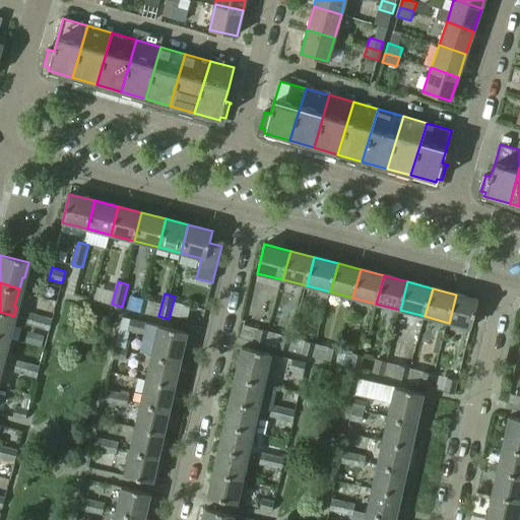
[(470,328),(477,300),(456,295),(449,323),(470,328)]
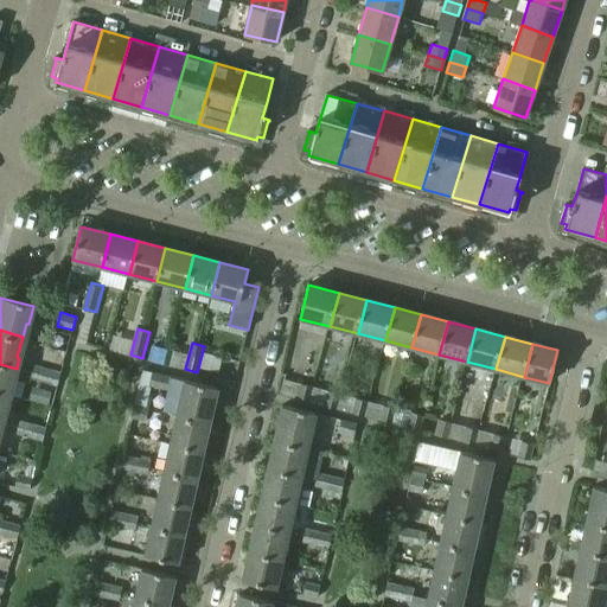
[(13,381),(17,369),(0,364),(0,393),(6,395),(11,379),(13,381)]
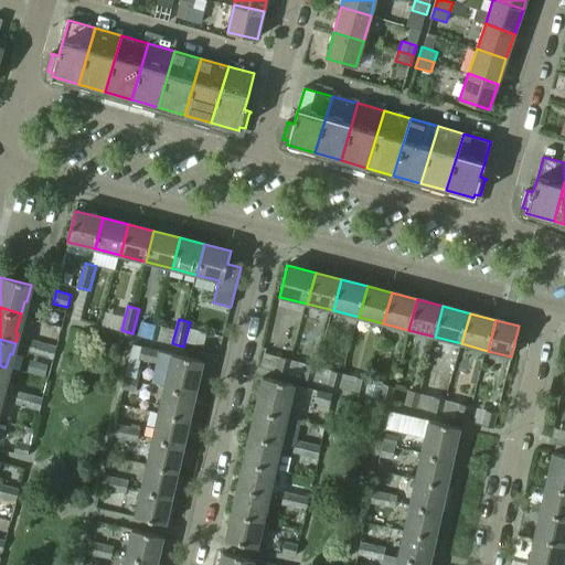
[(42,355),(45,343),(32,340),(29,352),(42,355)]
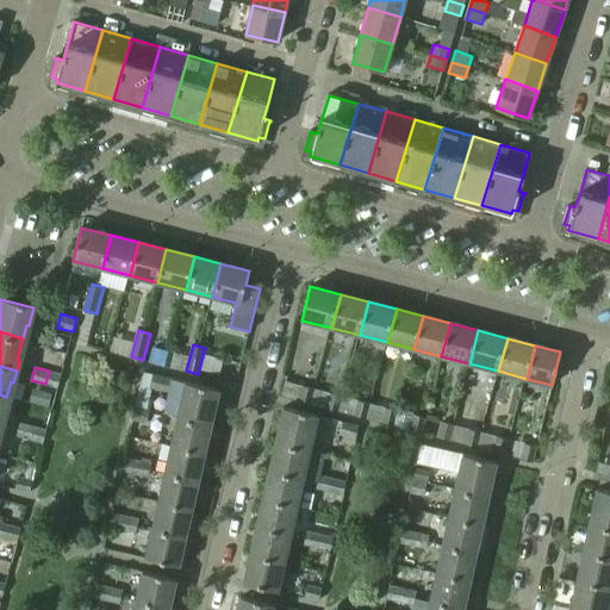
[(62,374),(49,371),(45,384),(58,387),(62,374)]
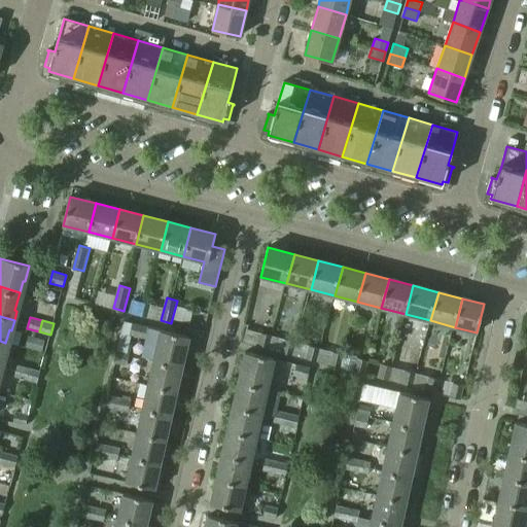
[(148,339),(151,327),(125,322),(123,334),(148,339)]
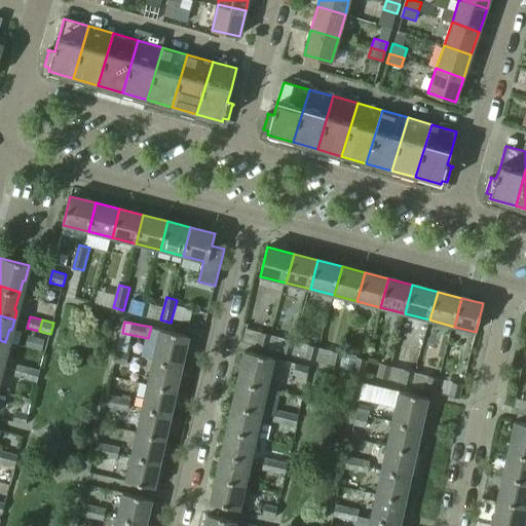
[(182,366),(189,337),(159,330),(155,346),(157,346),(154,360),(182,366)]
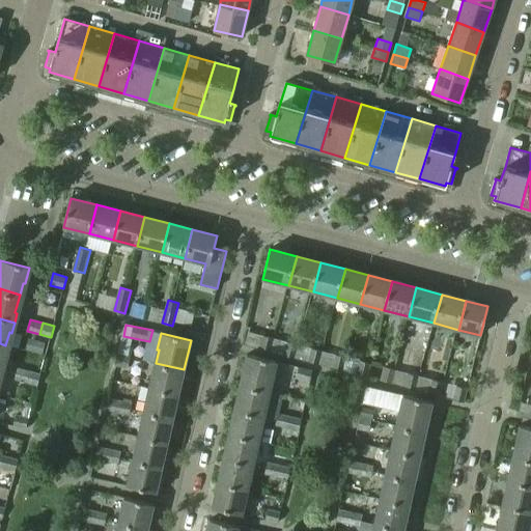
[(273,339),(262,336),(259,350),(270,353),(273,339)]
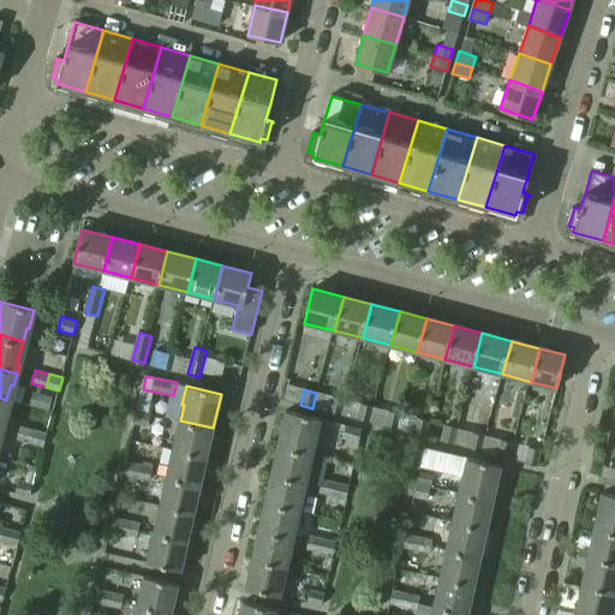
[(345,400),(333,396),(329,412),(340,415),(345,400)]
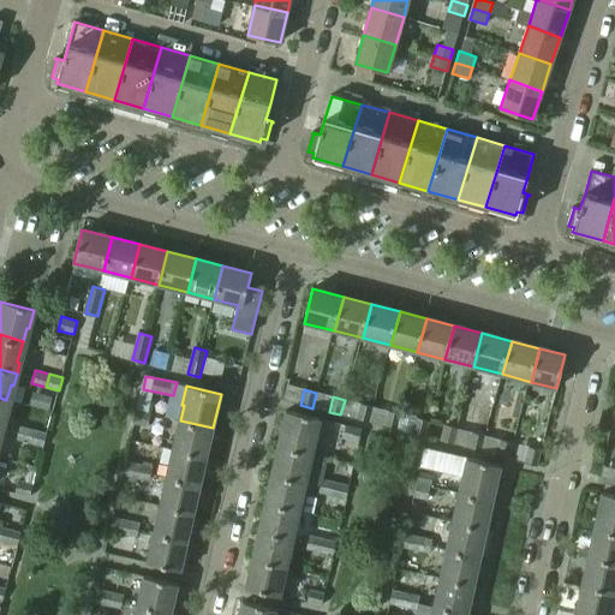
[(372,407),(360,404),(357,419),(369,422),(372,407)]
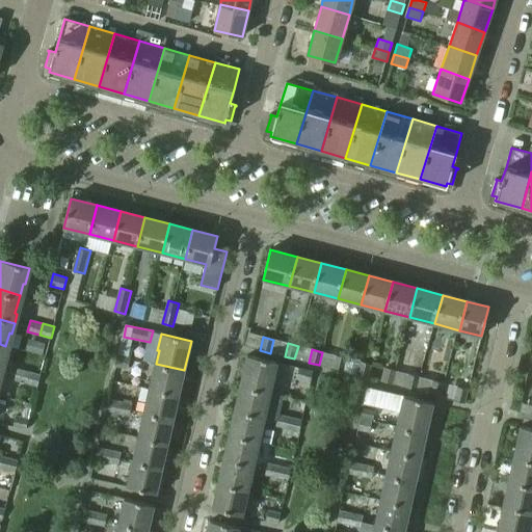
[(130,357),(118,355),(116,366),(128,369),(130,357)]
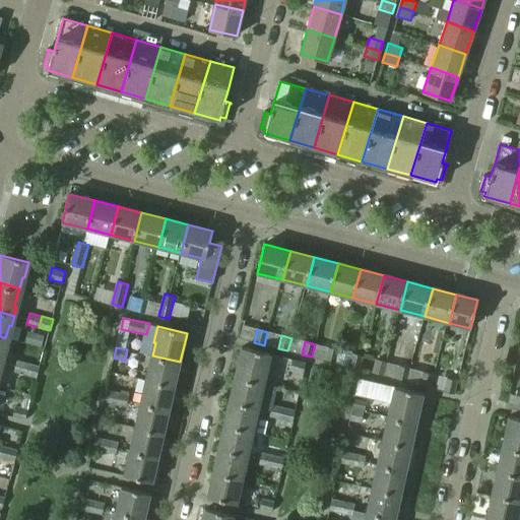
[(265,369),(268,353),(242,347),(235,376),(260,381),(263,367),(265,369)]
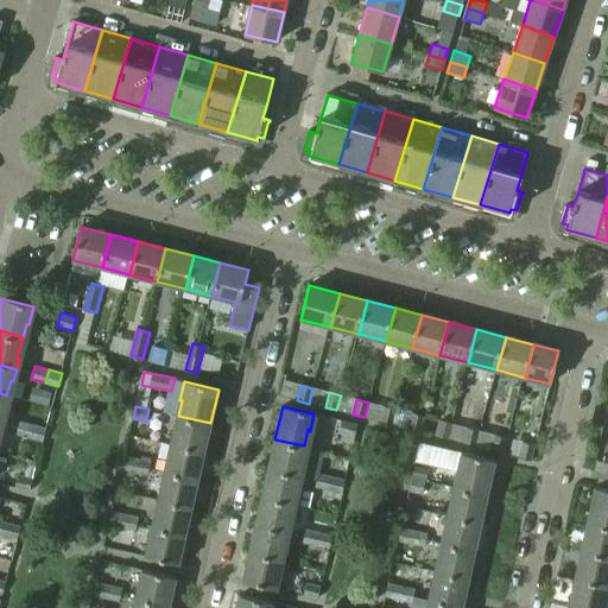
[(396,410),(385,407),(381,422),(392,424),(396,410)]
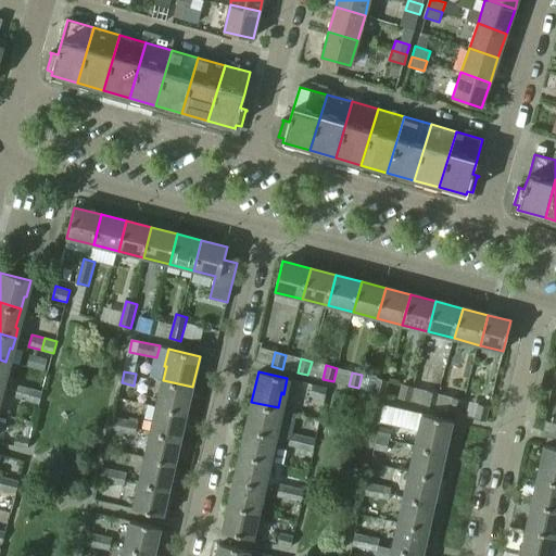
[(192,387),(163,380),(161,379),(159,391),(161,391),(158,406),(186,413),(192,387)]
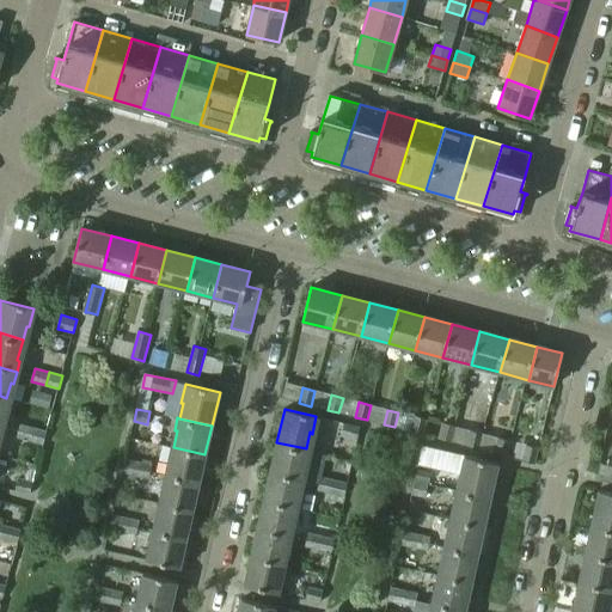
[(427,420),(415,417),(411,432),(423,435),(427,420)]
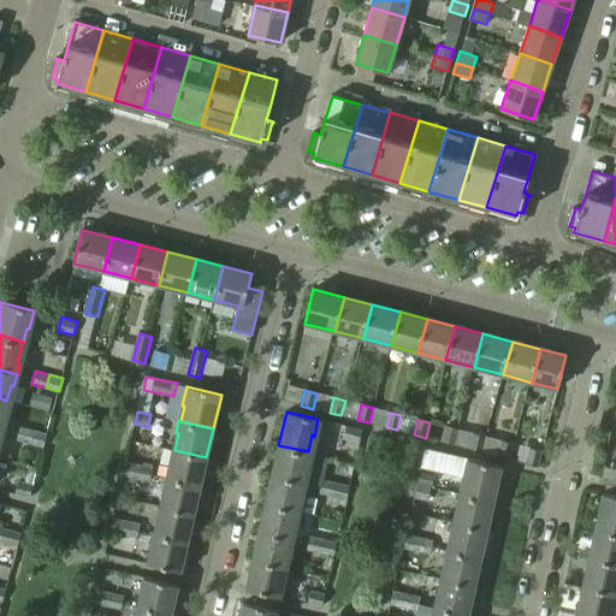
[(362,431),(345,426),(343,438),(359,443),(362,431)]
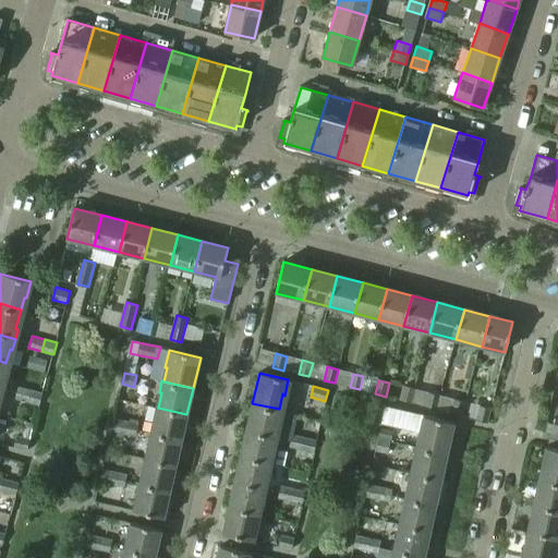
[(27,402),(31,390),(19,387),(15,398),(27,402)]
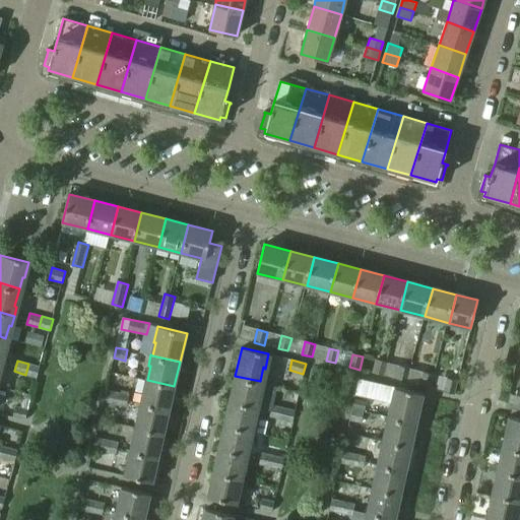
[(386,363),(376,361),(373,374),(384,376),(386,363)]
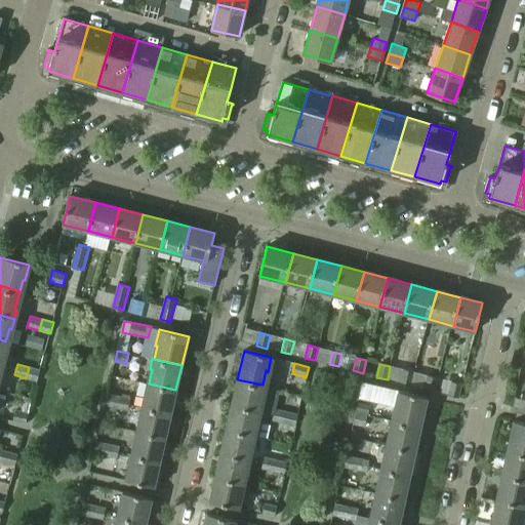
[(37,380),(40,370),(29,367),(26,378),(37,380)]
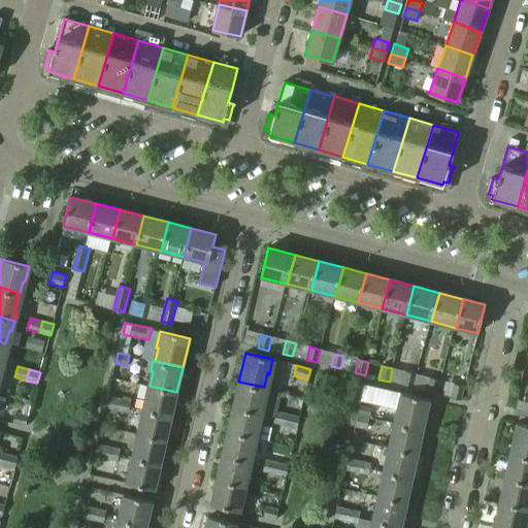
[(416,374),(405,371),(402,385),(414,388),(416,374)]
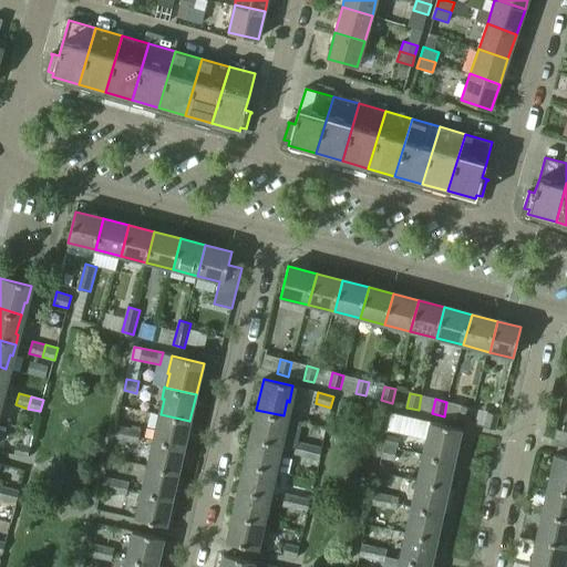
[(473,409),(462,405),(459,420),(470,423),(473,409)]
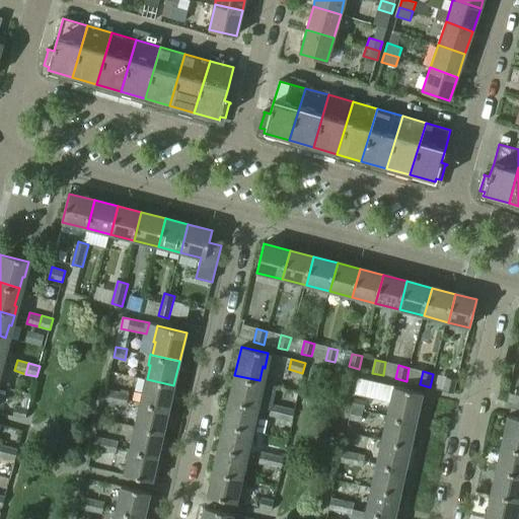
[(255,394),(260,380),(234,375),(228,399),(256,406),(258,395),(255,394)]
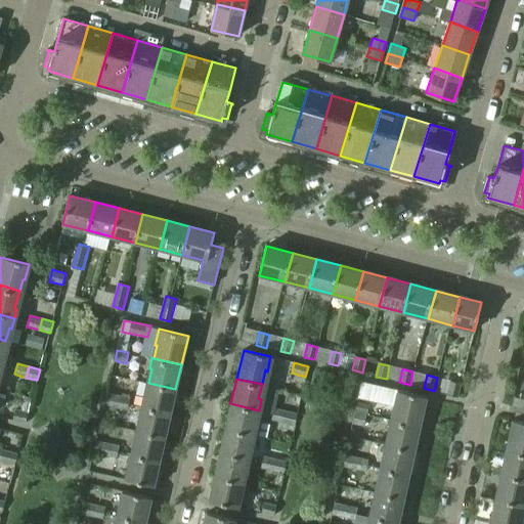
[(395,402),(397,390),(388,387),(361,381),(358,394),(395,402)]
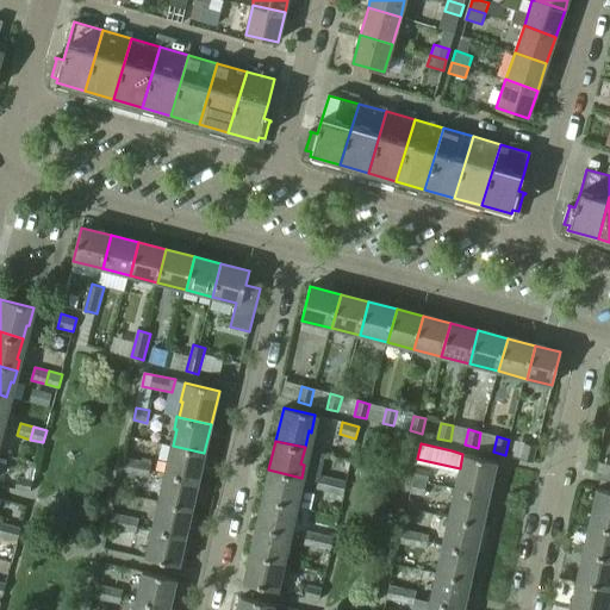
[(534,461),(537,447),(523,443),(520,459),(534,461)]
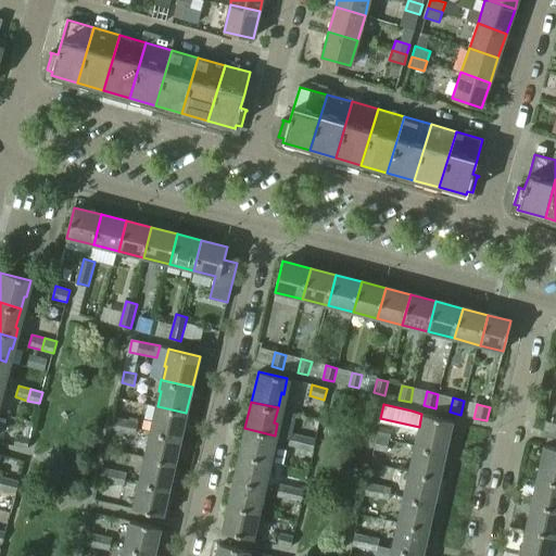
[(180,438),(186,413),(158,406),(154,420),(152,420),(149,430),(180,438)]
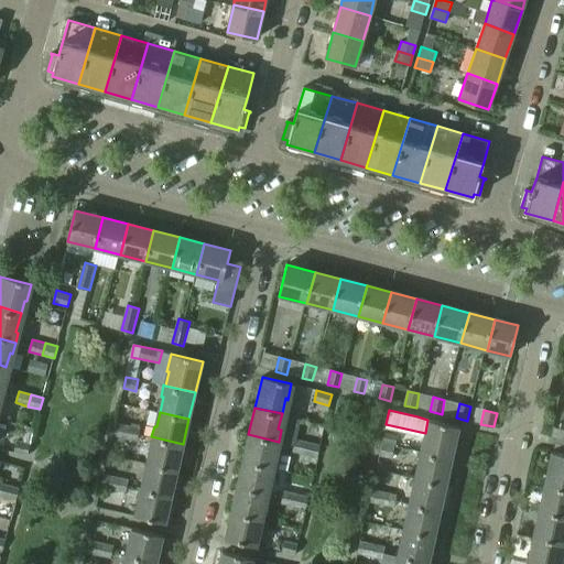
[(453,451),(458,427),(427,420),(425,433),(424,436),(426,437),(425,444),(453,451)]
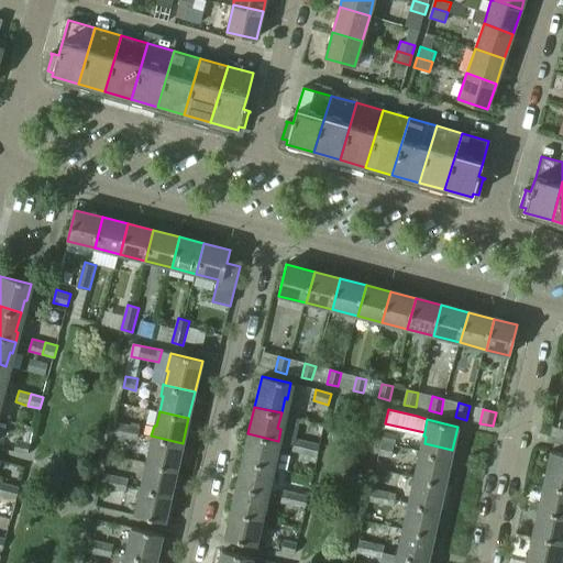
[(124,437),(128,426),(114,422),(112,433),(124,437)]
